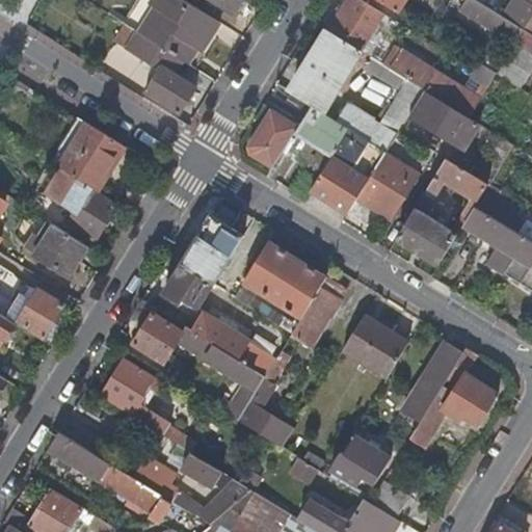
[(153,5),(138,29),(185,58),(190,61),(200,48),(204,50),(221,21),(188,0),(145,0),(145,1),(153,5)]
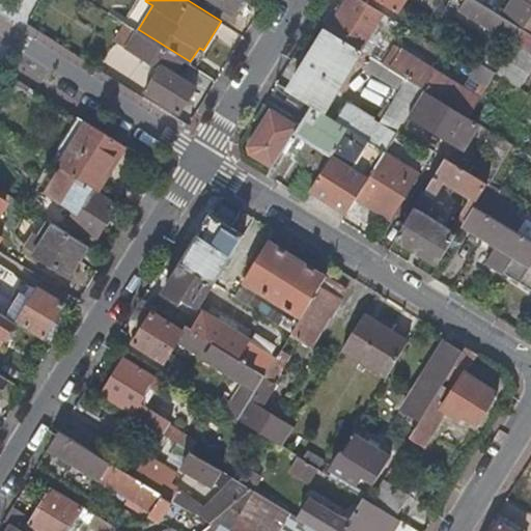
[(218,0),(239,12),(246,0),(218,0)]
